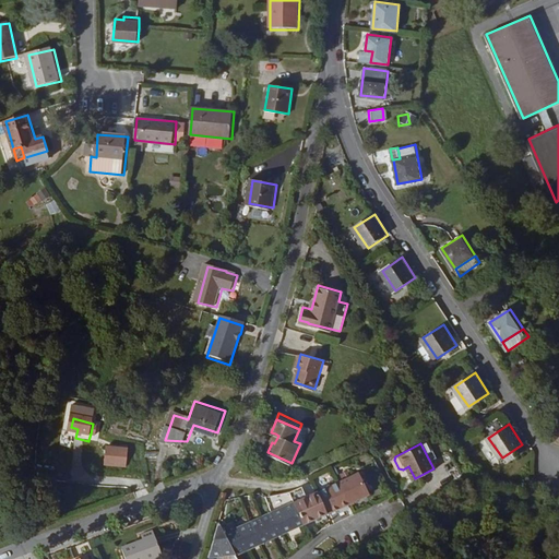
[(132,451),(116,450),(111,451),(113,463),(121,463),(122,477),(134,476),(132,451)]
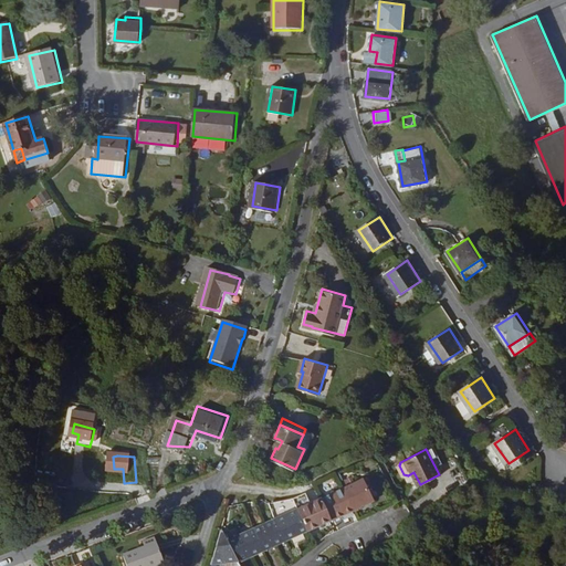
[(227,526),(226,523),(213,564),(240,561),(312,524),(312,525),(375,493),(364,472),(312,498),(307,489),(296,494),(272,499),(279,514),(236,535),(230,525),(227,526)]
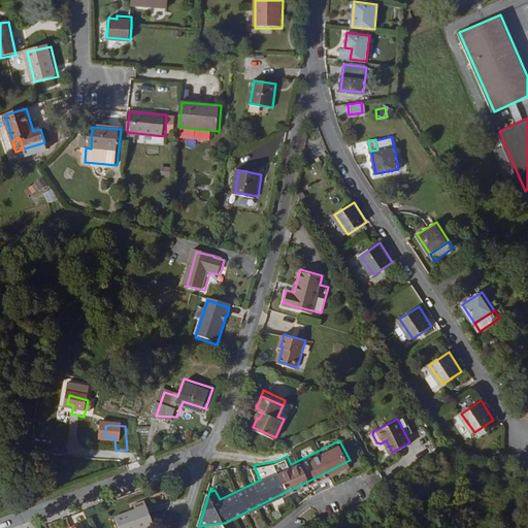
[(386,440),(381,443),(383,448),(386,448),(388,454),(392,452),(386,440)]
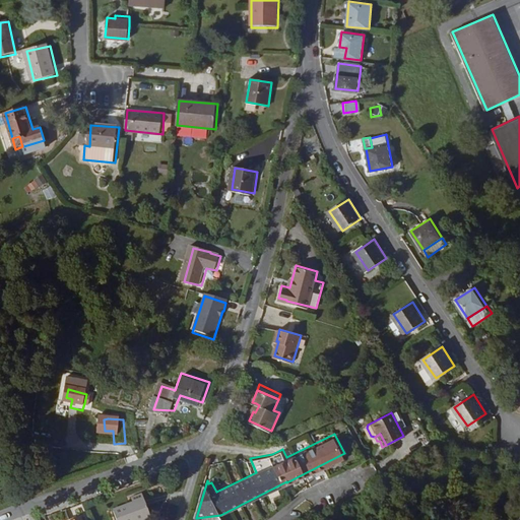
[(135,499),(115,506),(120,519),(131,519),(152,512),(144,490),(133,495),(135,499)]
